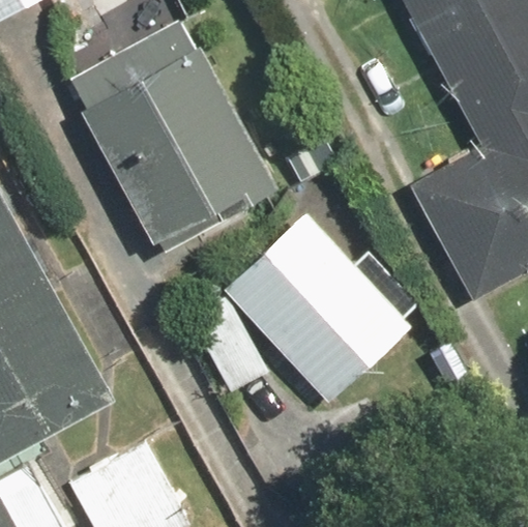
[(0,0),(0,20),(35,0),(0,0)]
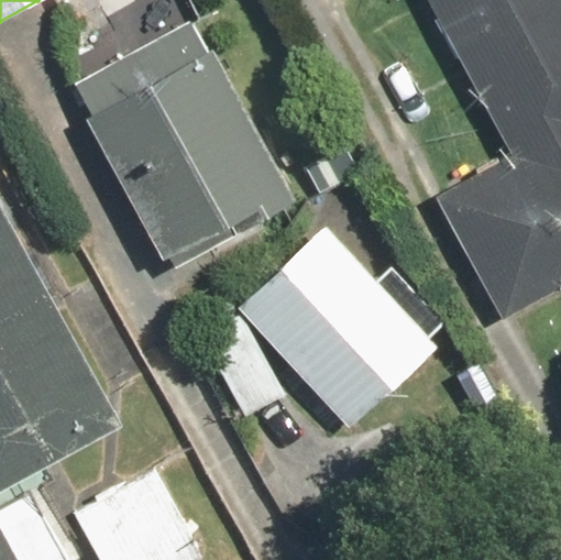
[(560,0),(426,0),(509,156),(436,196),(503,321),(560,289),(560,0)]
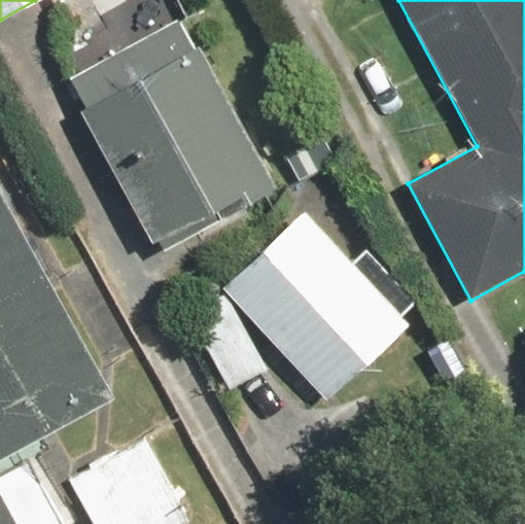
[(184,24),(67,88),(156,253),(274,189),(184,24)]
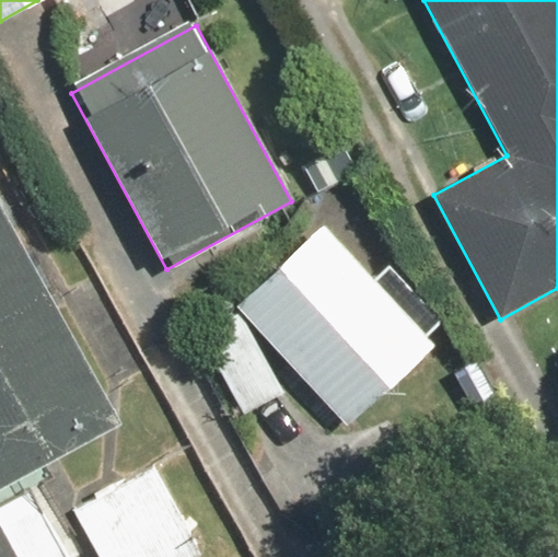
[(0,208),(0,485),(117,420),(0,208)]
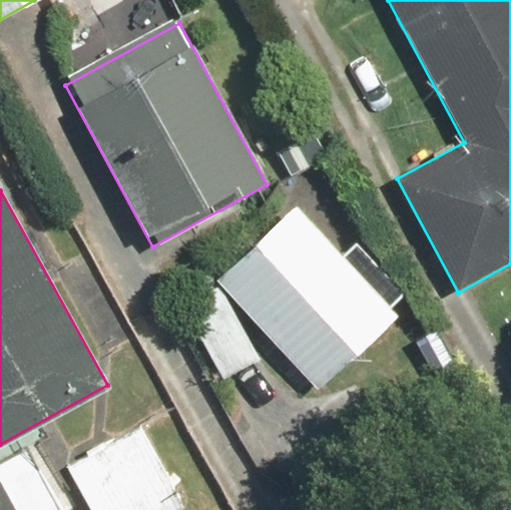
[(295,208),(215,281),(318,391),(396,318),(295,208)]
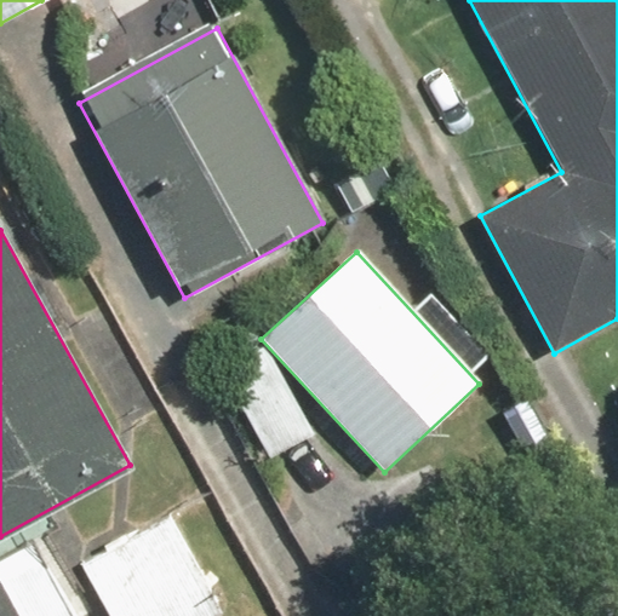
[(172,517),(81,564),(107,615),(222,615),(172,517)]
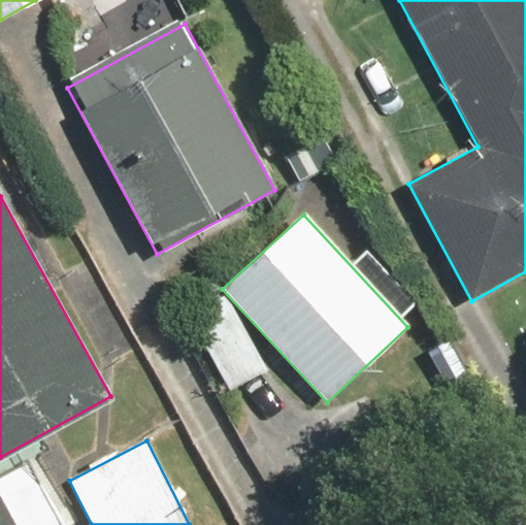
[(19,524),(0,488),(0,524),(19,524)]
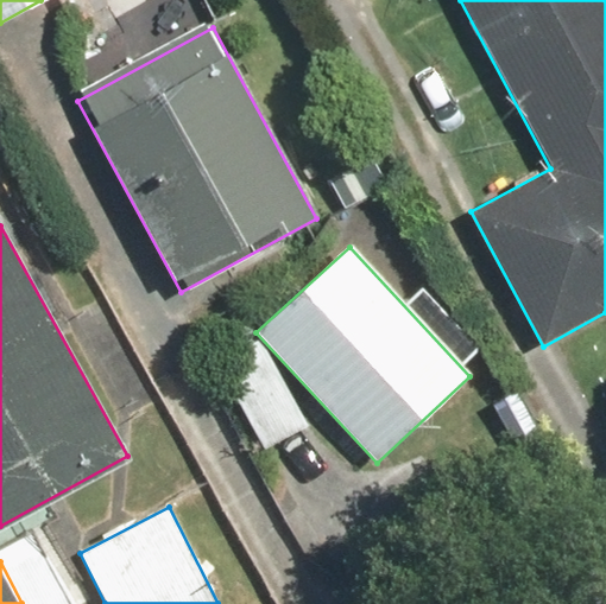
All buildings are outlined.
